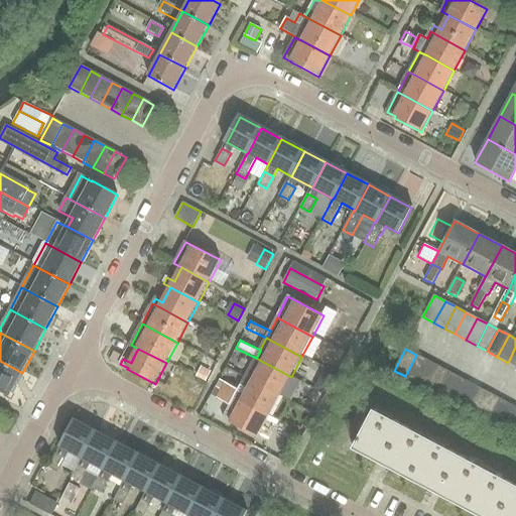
[(427,361),(416,355),(405,376),(416,382),(427,361)]
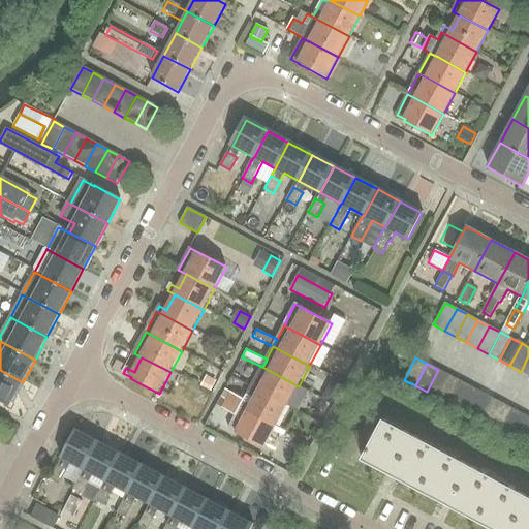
[(287,407),(299,386),(270,371),(262,367),(255,381),(242,374),(239,381),(251,387),(258,392),(287,407)]
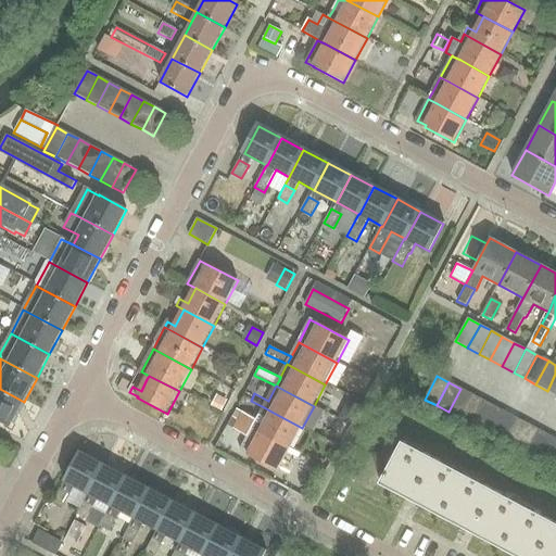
[(0,421),(11,427),(24,402),(0,389),(0,421)]
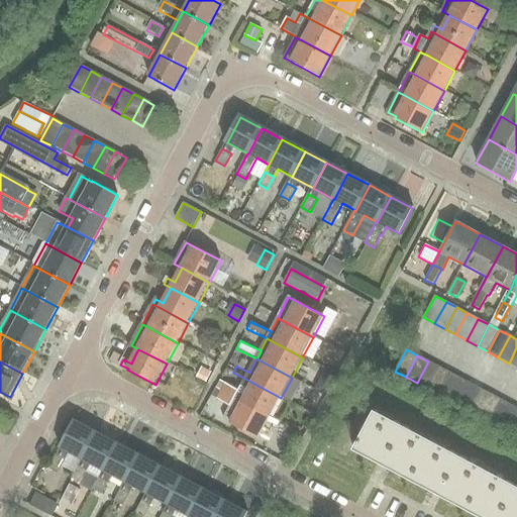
[(438,367),(428,362),(417,383),(427,389),(438,367)]
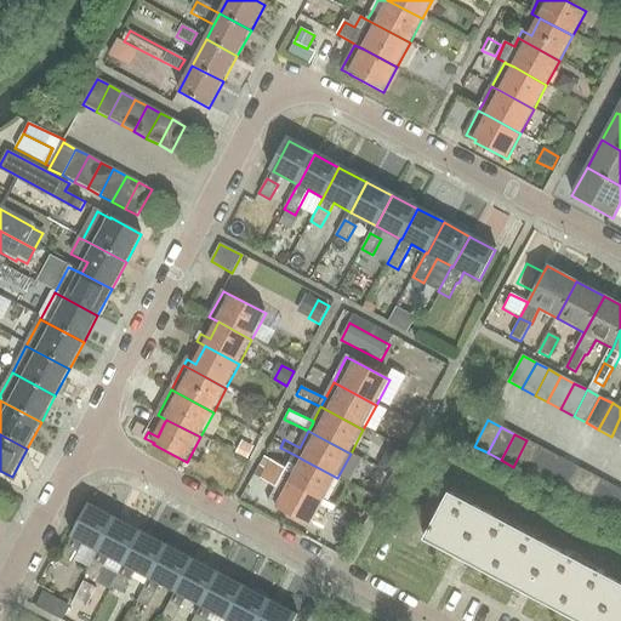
[(540,448),(527,440),(513,467),(525,473),(540,448)]
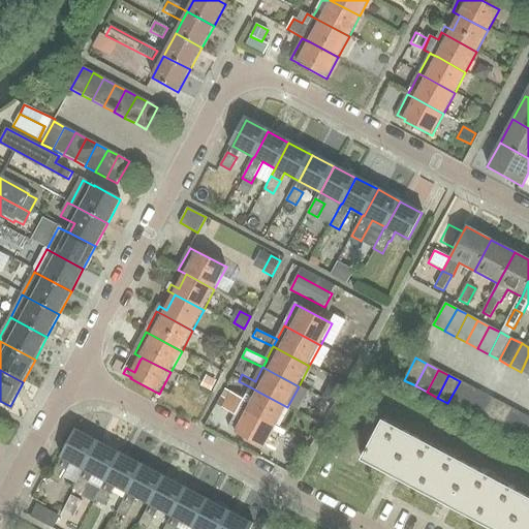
[(207,376),(200,386),(211,392),(216,380),(207,376)]
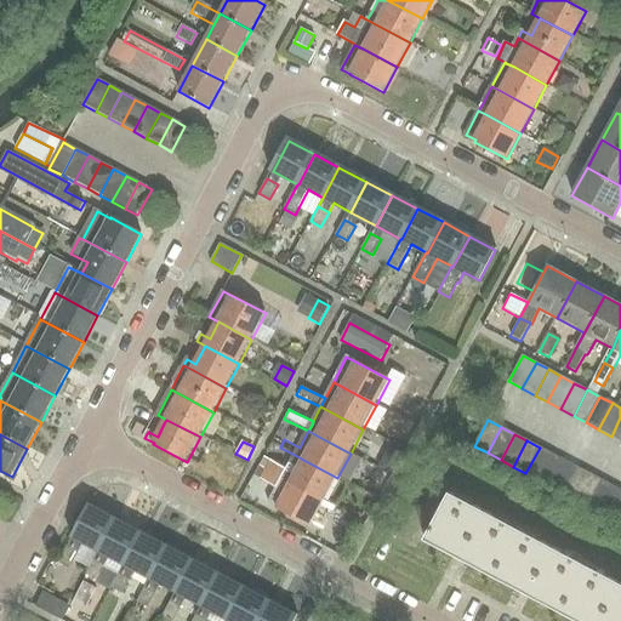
[(552,454),(540,448),(525,473),(539,480),(552,454)]
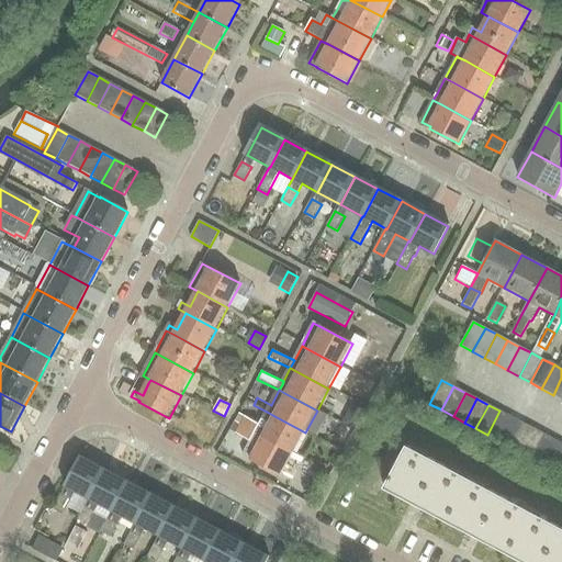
[(512,417),(499,411),(487,435),(498,440),(512,417)]
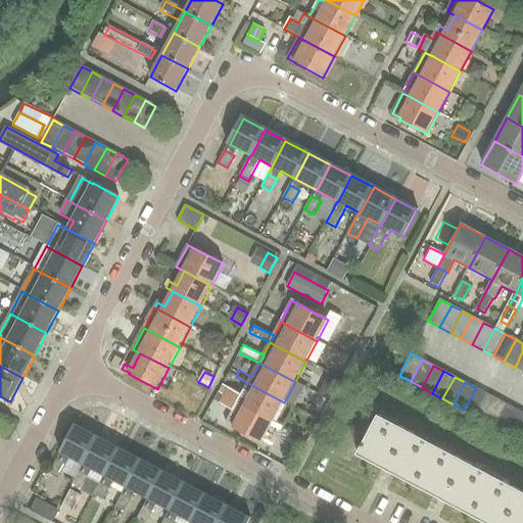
[(274,424),(284,402),(255,387),(248,383),(242,395),(227,389),(222,386),(218,394),(223,396),(245,409),(274,424)]
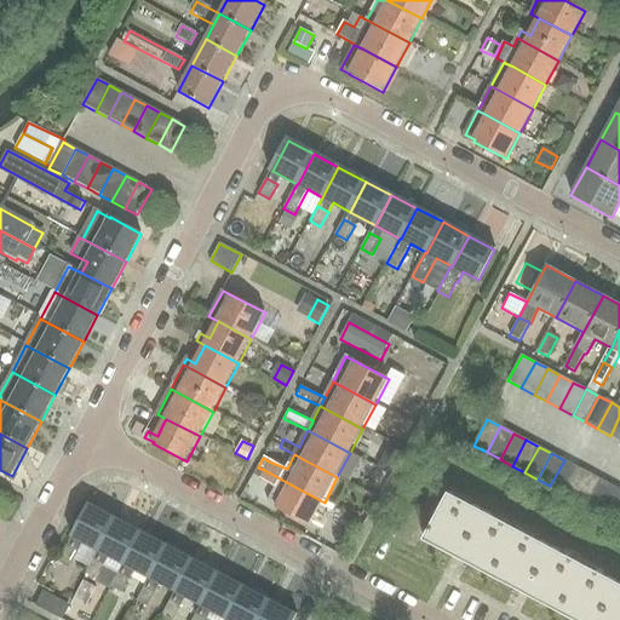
[(577,466),(564,460),(550,486),(563,493),(577,466)]
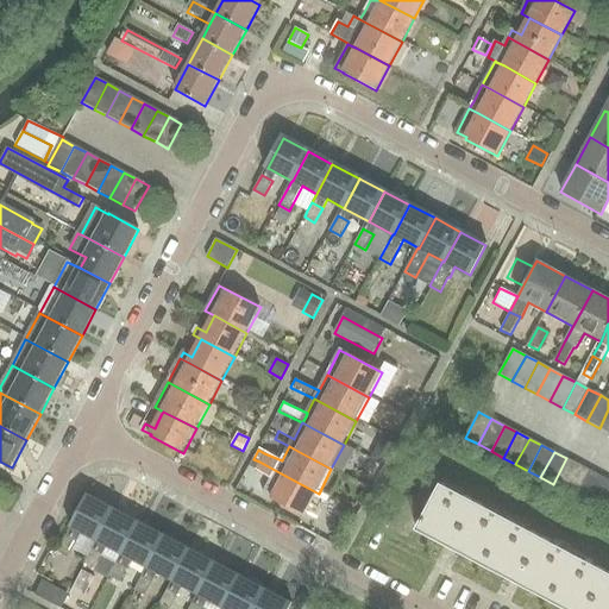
[(579,465),(566,458),(553,484),(566,490),(579,465)]
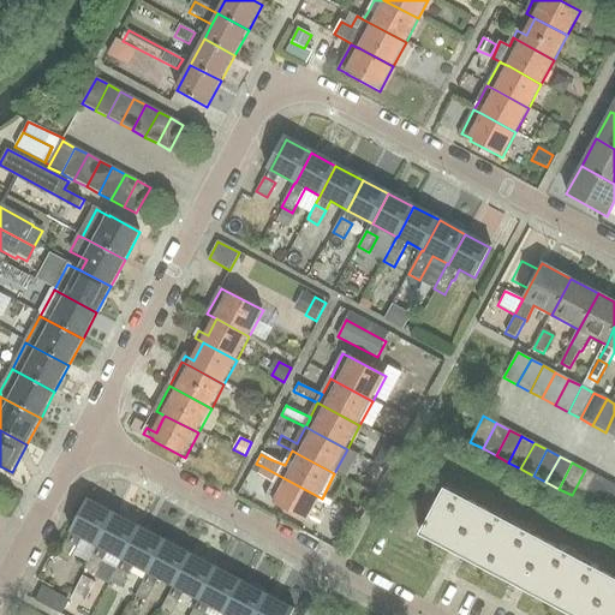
[(309,523),(322,499),(288,481),(262,466),(257,476),(282,489),(279,496),(269,491),(264,499),(309,523)]
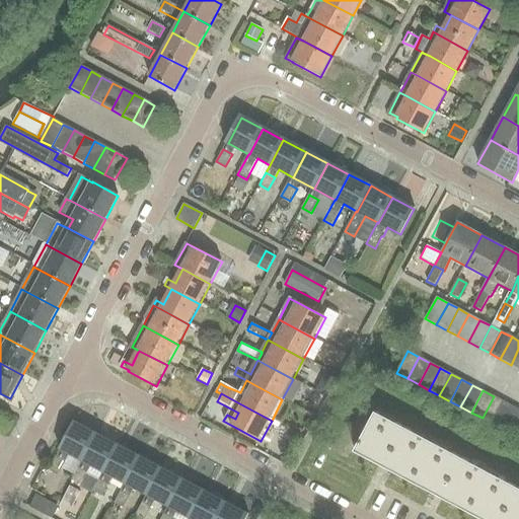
[(504,402),(494,396),(483,418),(493,424),(504,402)]
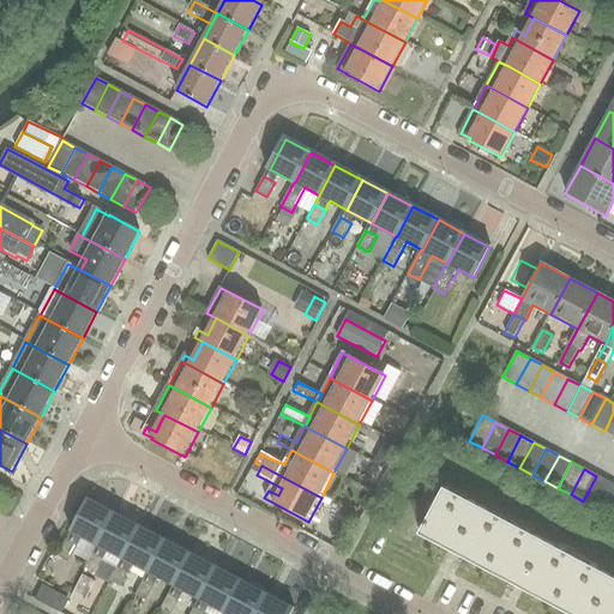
[(609,482),(596,476),(583,501),(595,507),(609,482)]
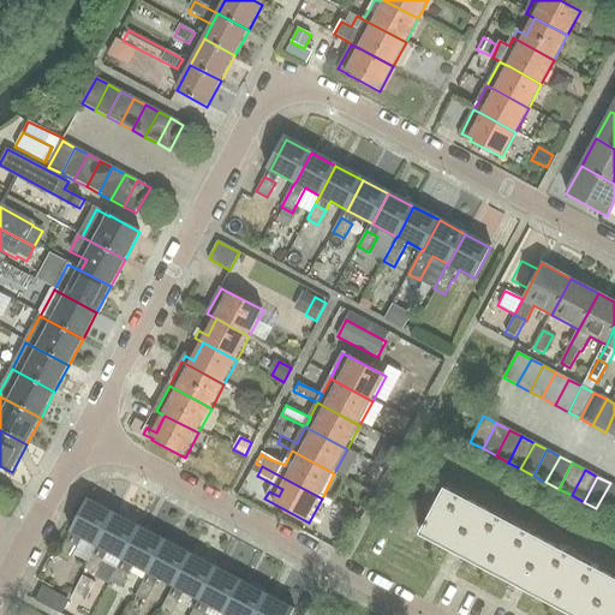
[(614,503),(614,485),(610,483),(596,508),(609,515),(614,503)]
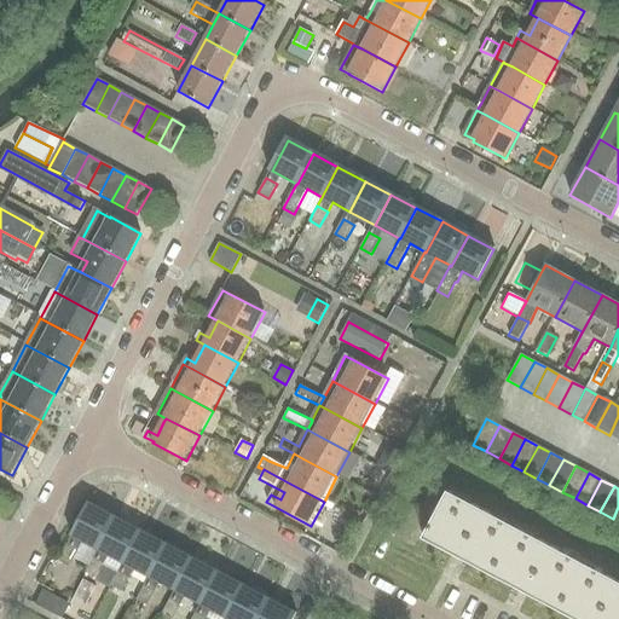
[(492,574),(516,528),(449,492),(424,538),(492,574)]
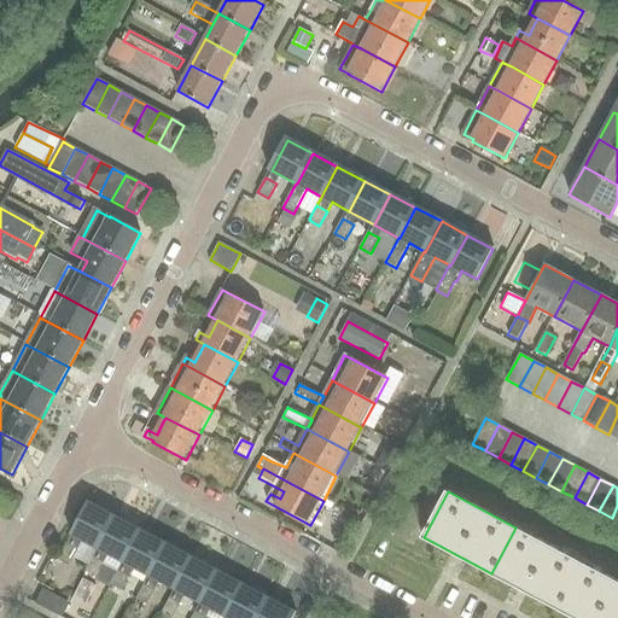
[(74,534),(60,559),(69,564),(83,538),(99,547),(115,517),(89,503),(73,534),(74,534)]
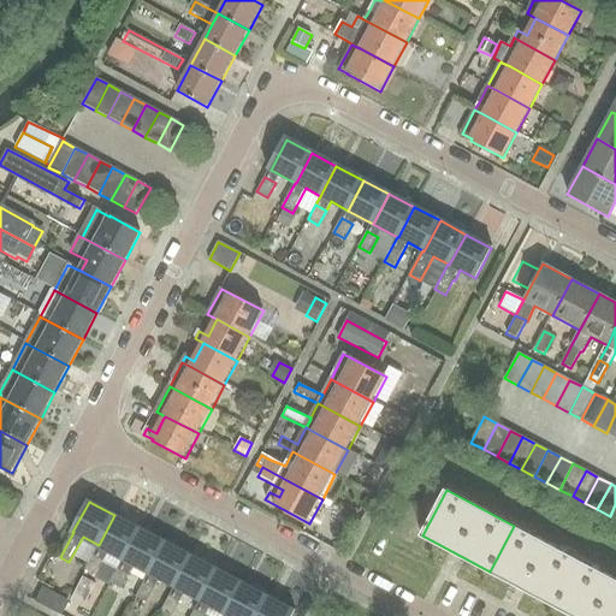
[(114,515),(99,545),(124,560),(140,529),(114,515)]
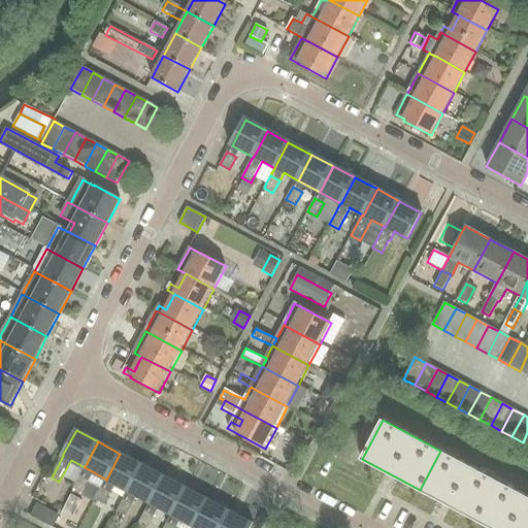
[(477,520),(498,481),(440,451),(420,490),(477,520)]
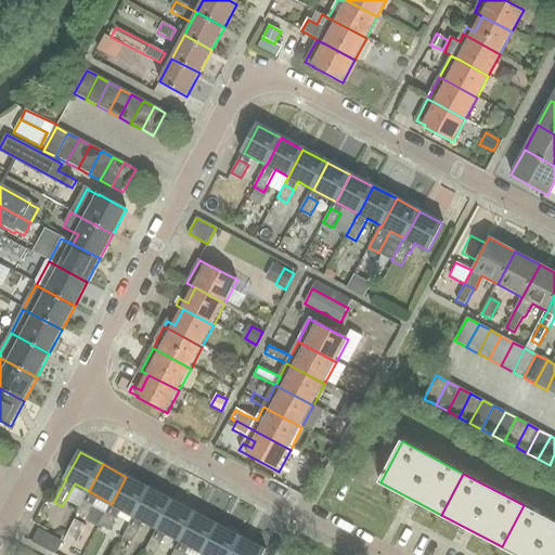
[(126,477),(112,504),(134,516),(150,489),(126,477)]
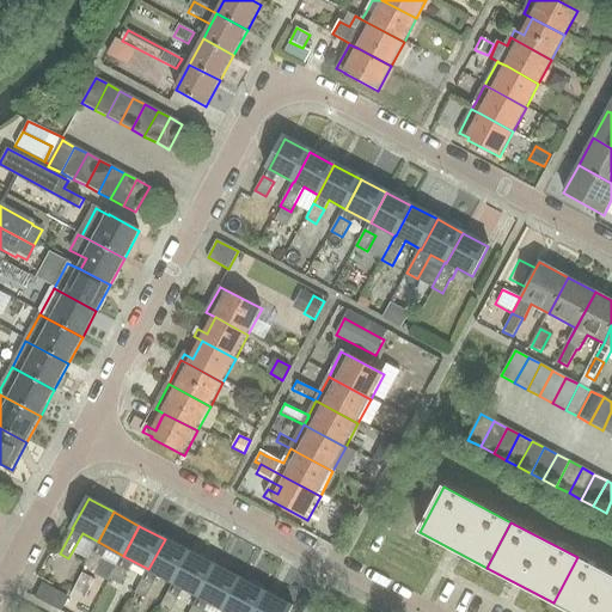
[(165,539),(148,569),(175,582),(190,554),(165,539)]
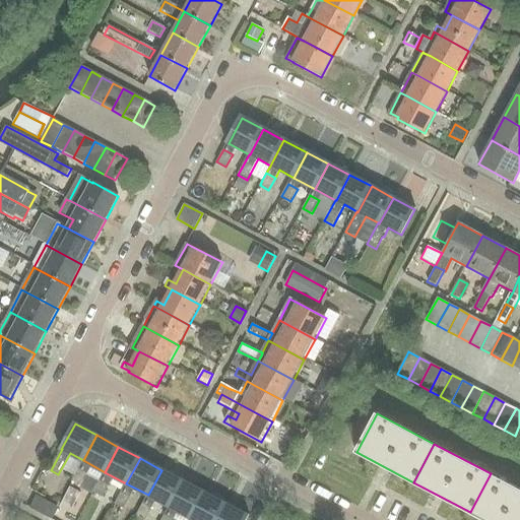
[(79,469),(72,481),(80,486),(87,474),(79,469)]
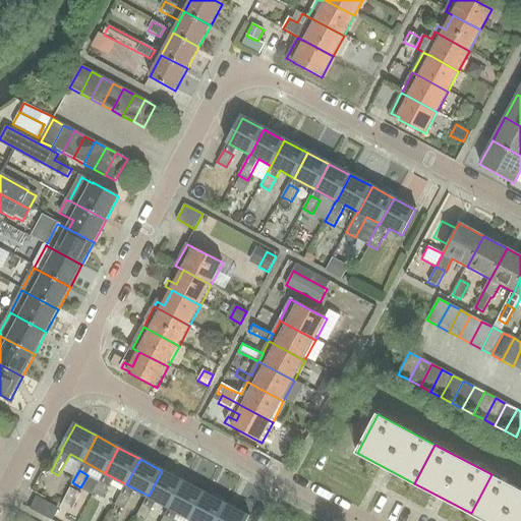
[(170,508),(183,482),(162,471),(149,496),(159,502),(170,508)]
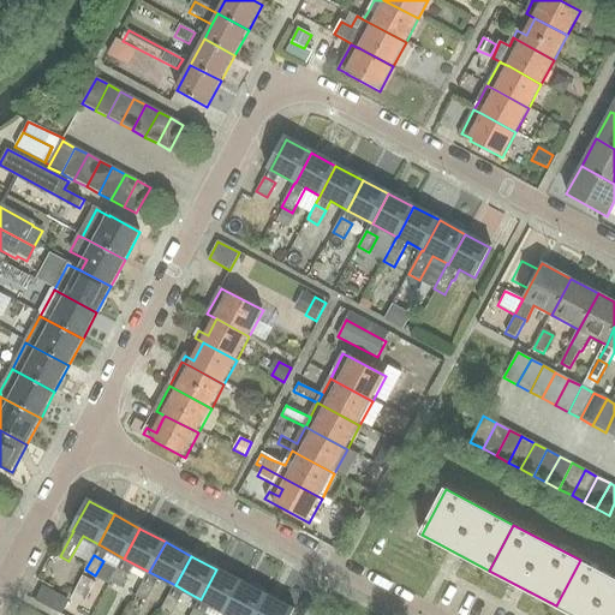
[(573,614),(614,614),(614,578),(580,560),(556,605),(573,614)]
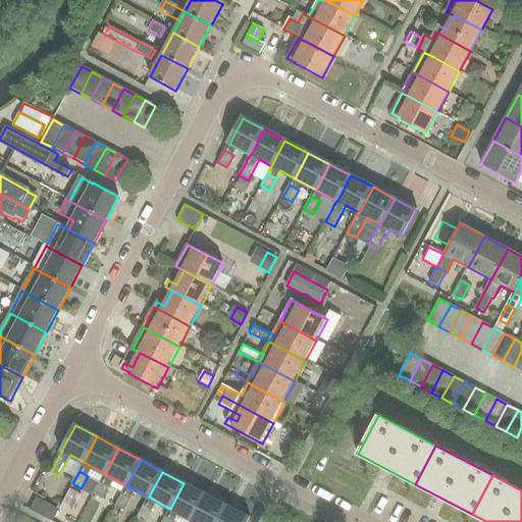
[(101,482),(94,494),(104,500),(110,487),(101,482)]
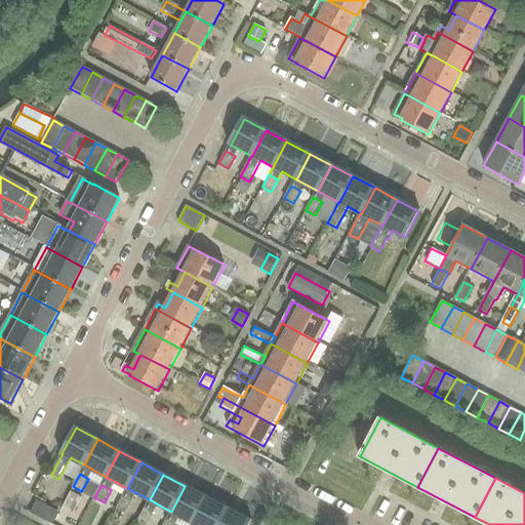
[(185,486),(171,512),(194,523),(207,497),(185,486)]
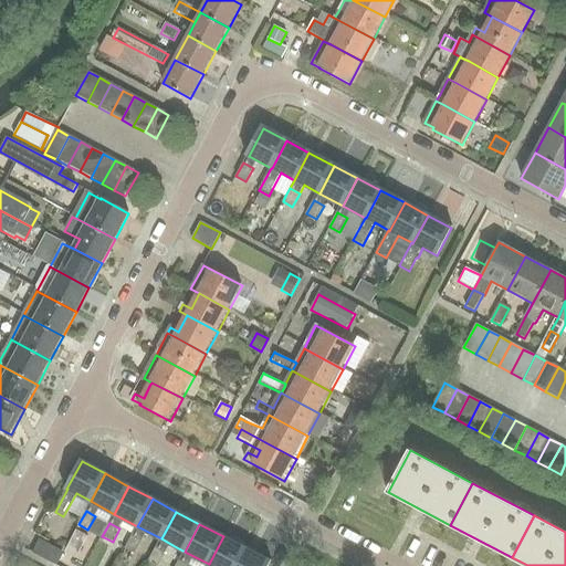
[(133,535),(125,549),(135,554),(143,541),(133,535)]
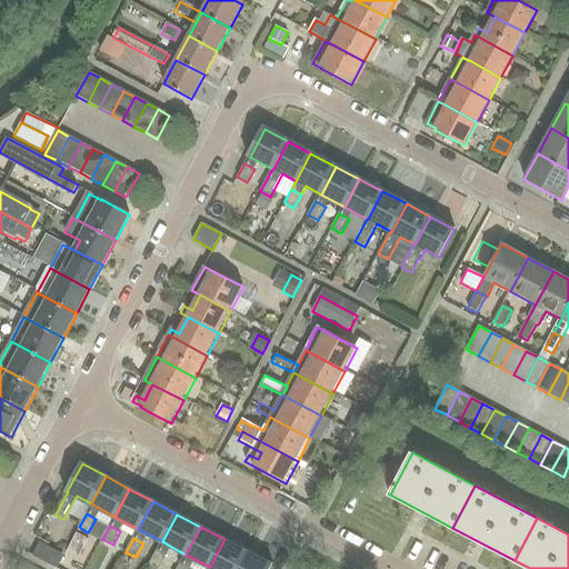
[(225,539),(210,567),(213,568),(238,568),(248,552),(225,539)]
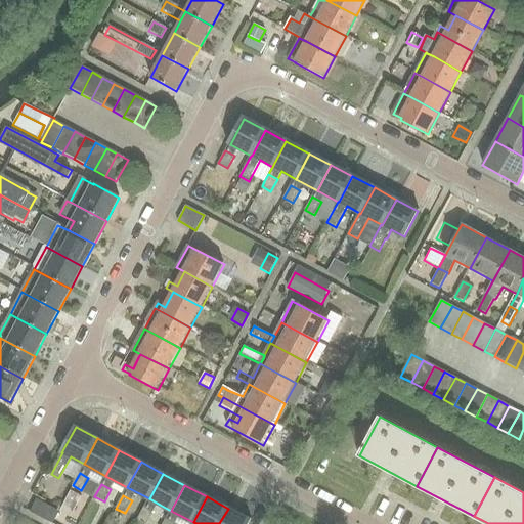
[(42,497),(35,508),(56,521),(63,510),(42,497)]
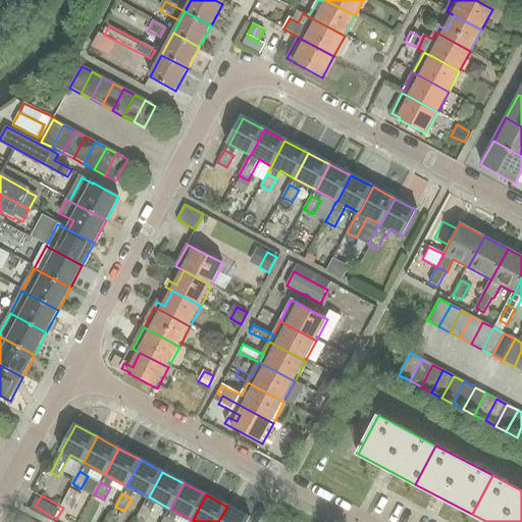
[(138,518),(145,521),(146,521),(153,510),(144,506),(138,518)]
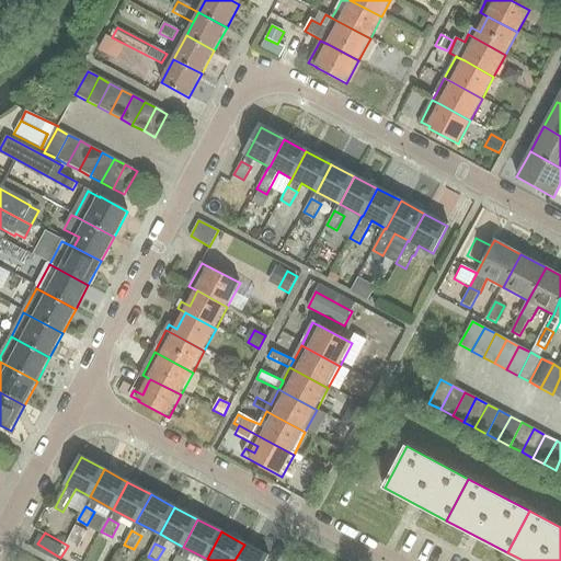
[(244,545),(235,560),(265,560),(267,557),(244,545)]
